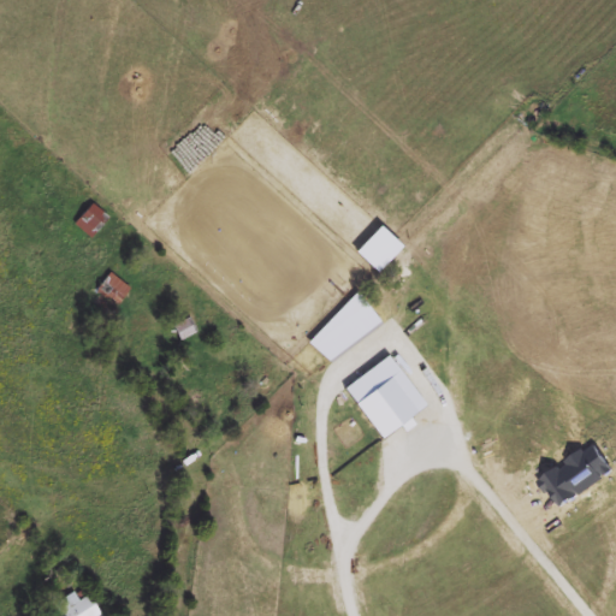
[(90,238),(108,217),(92,202),(73,224),(90,238)]
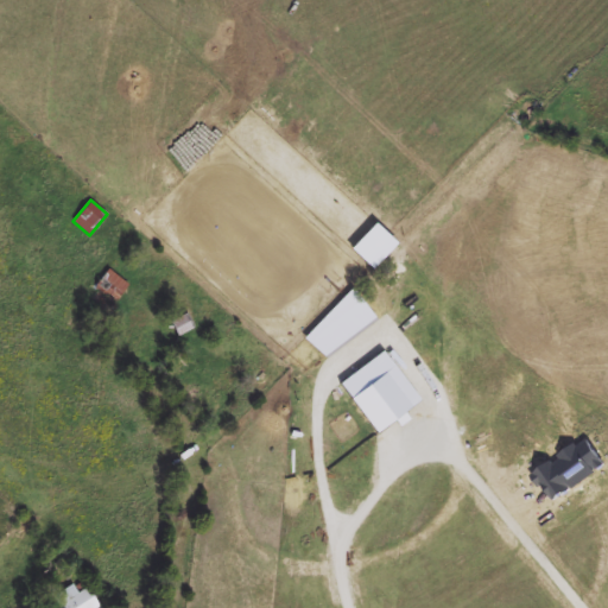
[(128,285),(108,268),(87,296),(106,312),(128,285)]
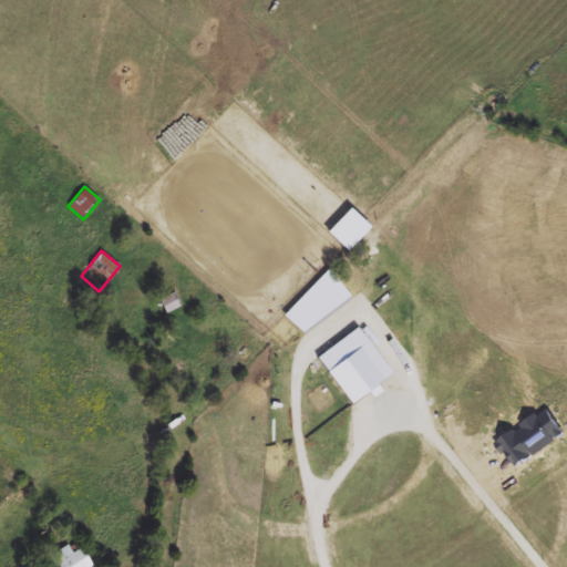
[(166,313),(183,306),(176,291),(160,300),(166,313)]
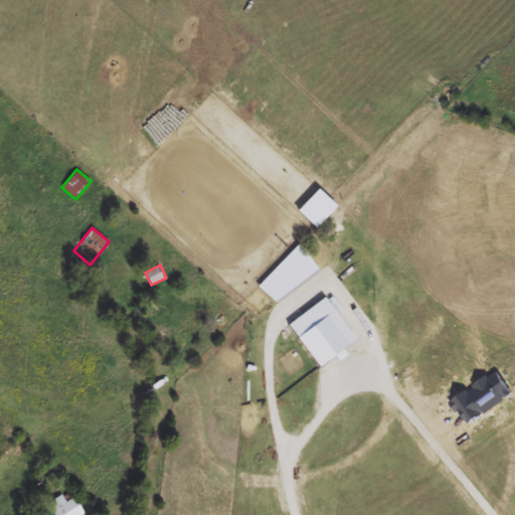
[(83,514),(76,498),(65,503),(62,497),(44,505),(48,514),(83,514)]
